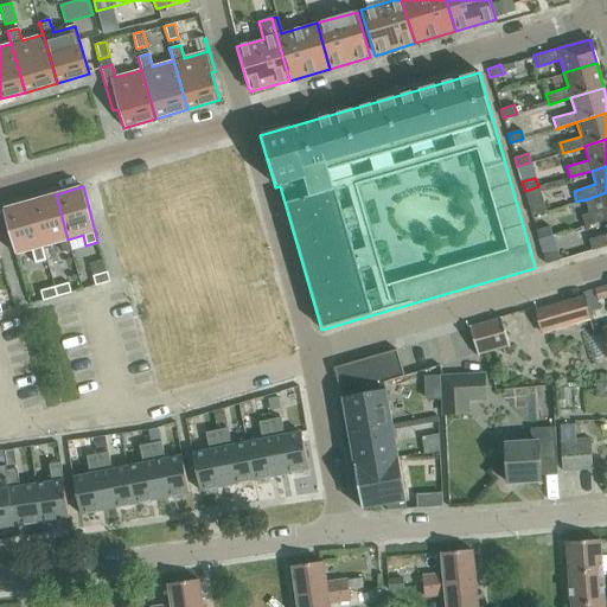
[(606,219),(606,192),(583,200),(587,212),(581,215),(583,225),(606,219)]
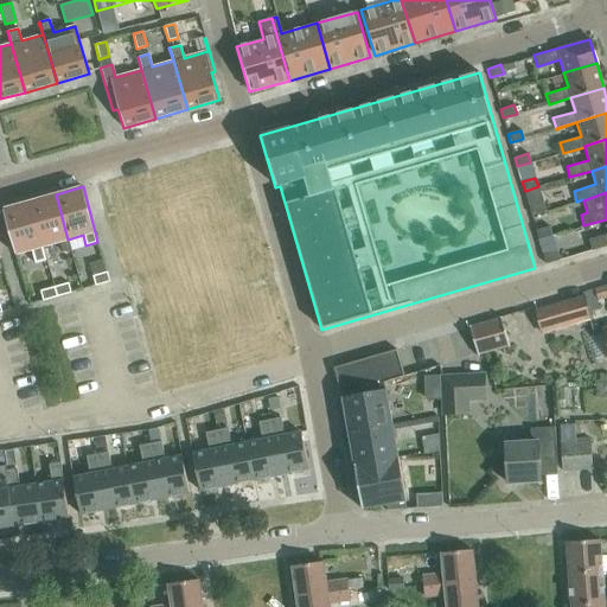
[(56,195),(30,202),(42,247),(59,242),(63,253),(71,250),(68,240),(56,195)]
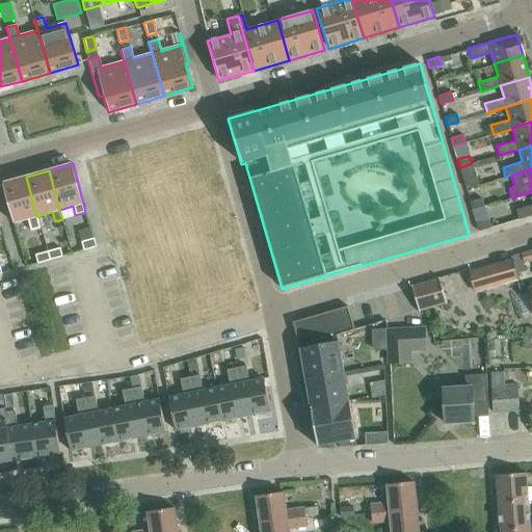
[(36,216),(26,177),(2,183),(12,223),(27,219),(30,231),(40,228),(36,216)]
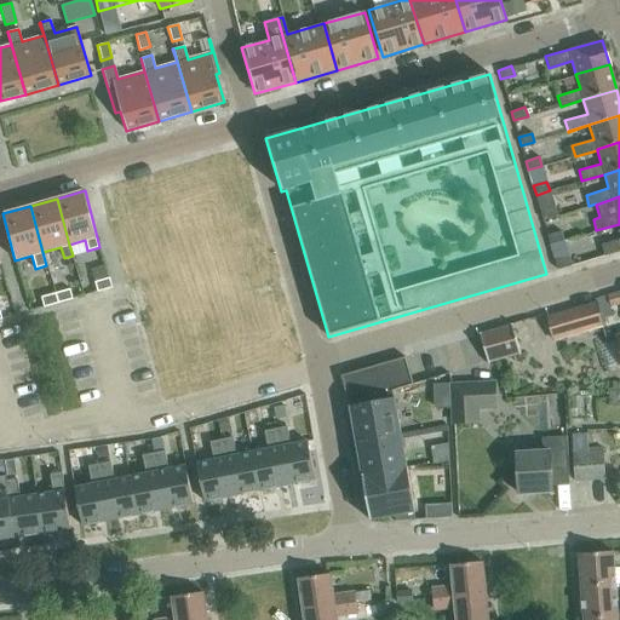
[(540,211),(543,219),(556,216),(554,207),(540,211)]
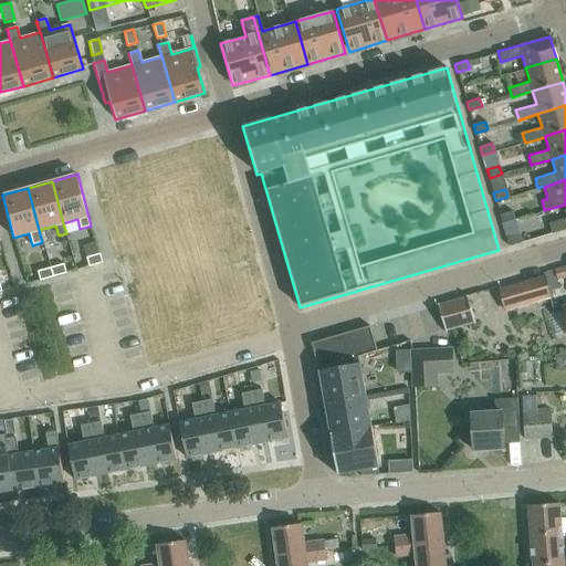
[(565,228),(565,205),(565,208),(565,217),(548,222),(551,233),(565,228)]
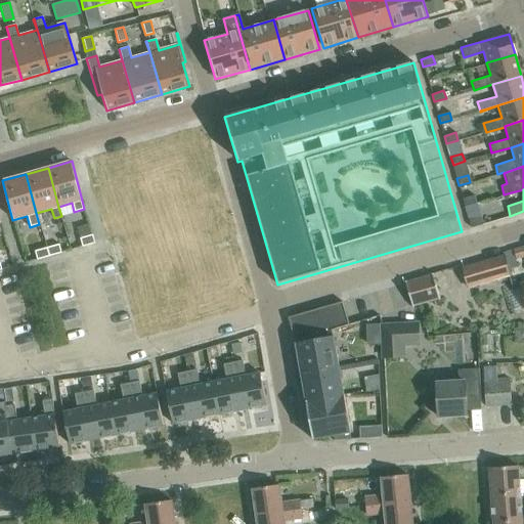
[(463,199),(465,206),(476,203),(474,194),(463,199)]
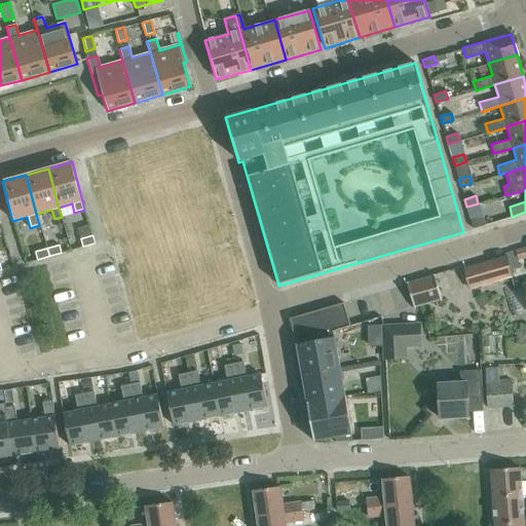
[(471,221),(473,228),(485,225),(482,218),(471,221)]
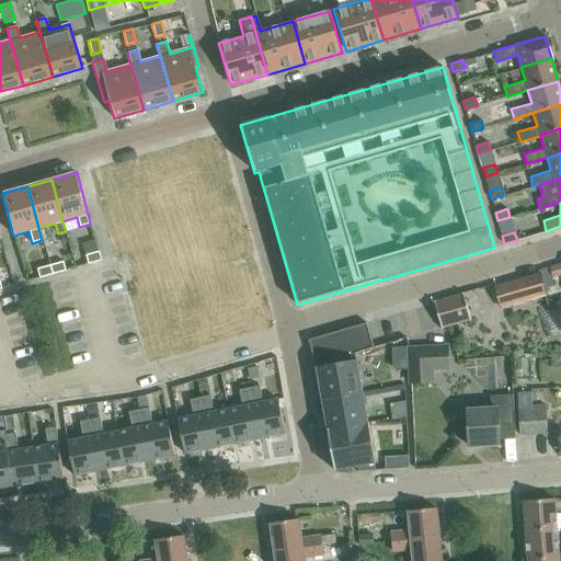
[(99,251),(84,254),(88,264),(101,260),(99,251)]
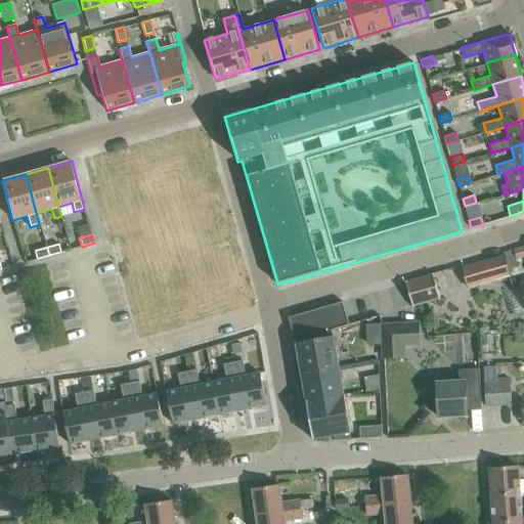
[(58,244),(46,248),(49,256),(60,253),(58,244)]
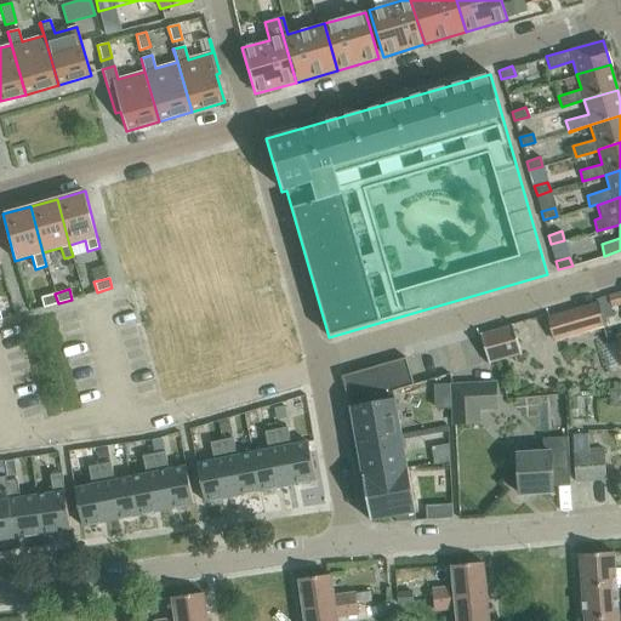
[(594,300),(596,302),(602,320),(613,318),(610,306),(620,302),(620,291),(607,296),(594,300)]
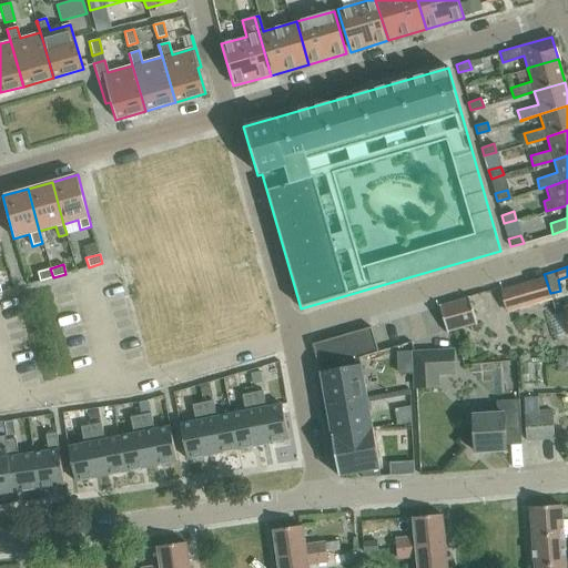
[(53,277),(50,269),(37,272),(40,281),(53,277)]
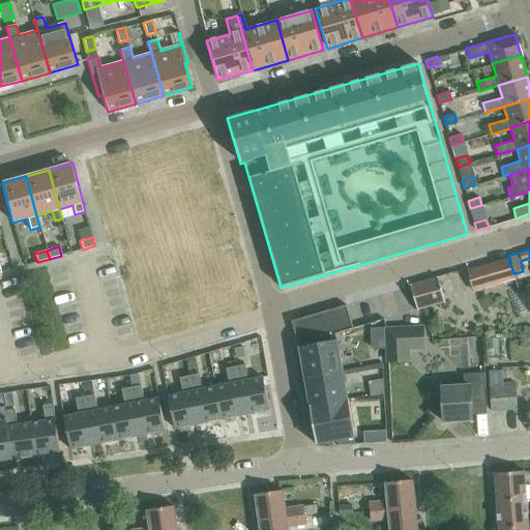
[(514,277),(513,273),(508,258),(466,270),(472,290),(514,277)]
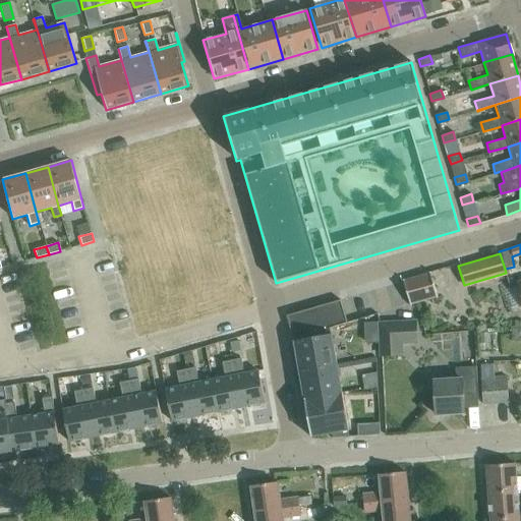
[(409,304),(436,297),(428,273),(403,280),(409,304)]
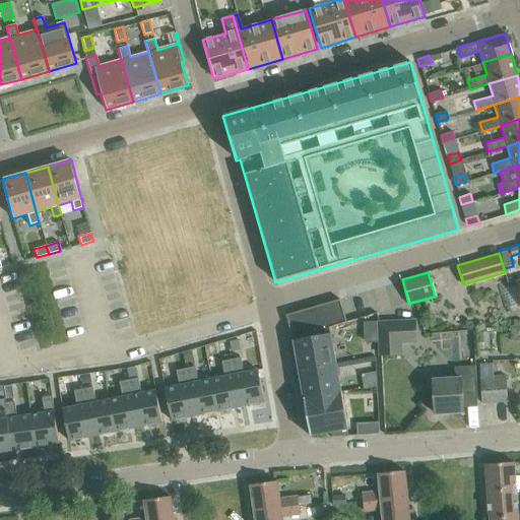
[(338,299),(321,304),(327,327),(328,327),(345,322),(338,299)]
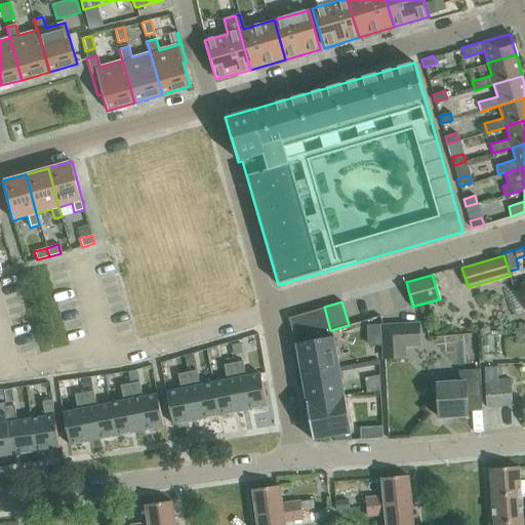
[(293,344),(298,373),(338,366),(333,336),(331,330),(330,330),(324,307),(306,312),(314,340),(293,344)]
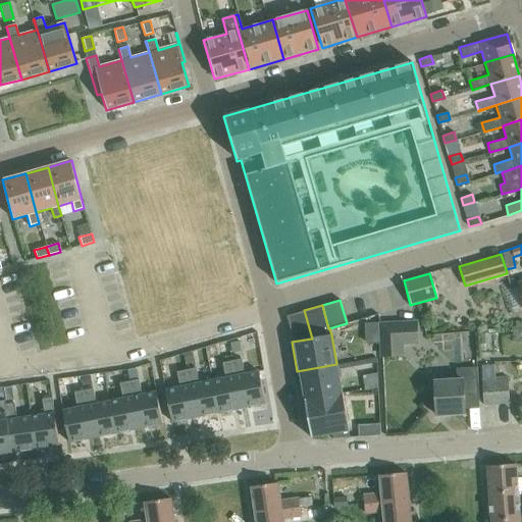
[(285,316),(292,342),(312,338),(304,310),(285,316)]
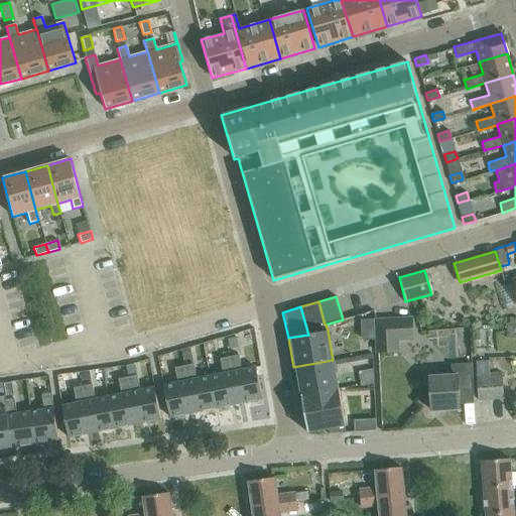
[(375,319),(377,352),(397,351),(396,339),(412,338),(411,317),(375,319)]
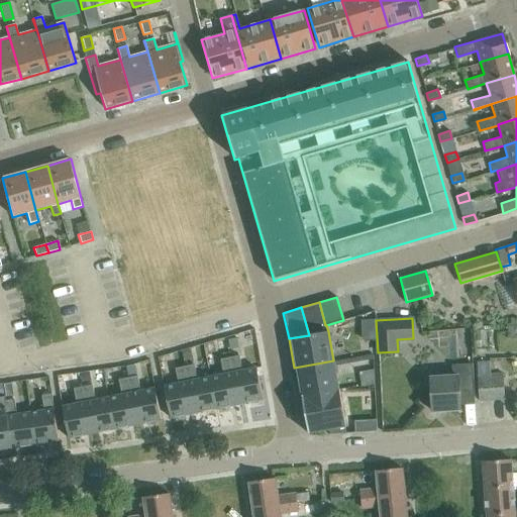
[(506,339),(516,337),(516,323),(505,325),(506,339)]
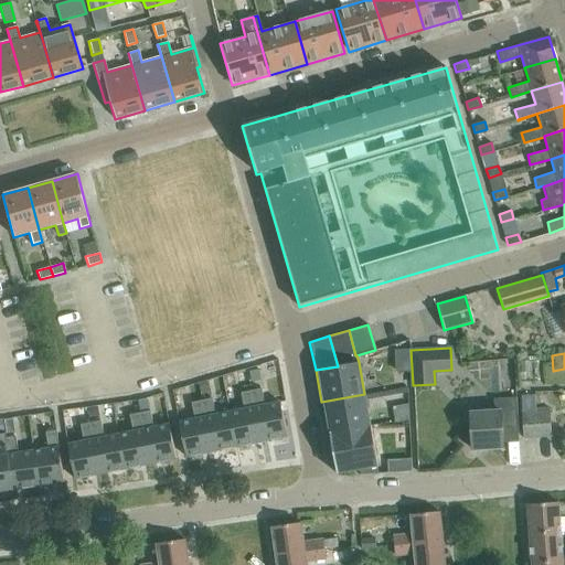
[(286,436),(279,402),(264,405),(260,388),(251,391),(260,441),(286,436)]
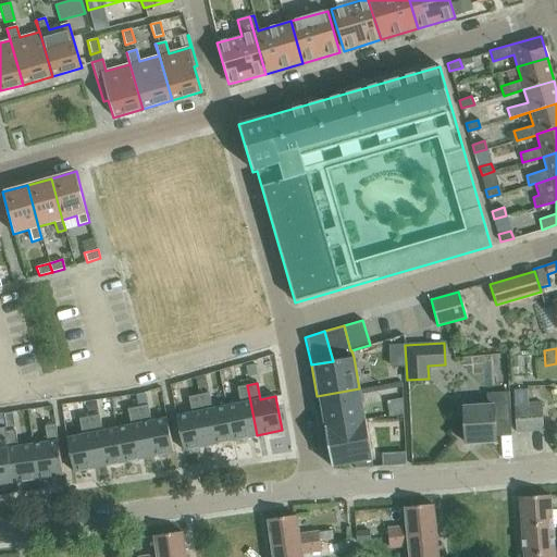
[(257,435),(247,385),(236,387),(239,404),(225,406),(233,440),(251,436),(257,435)]
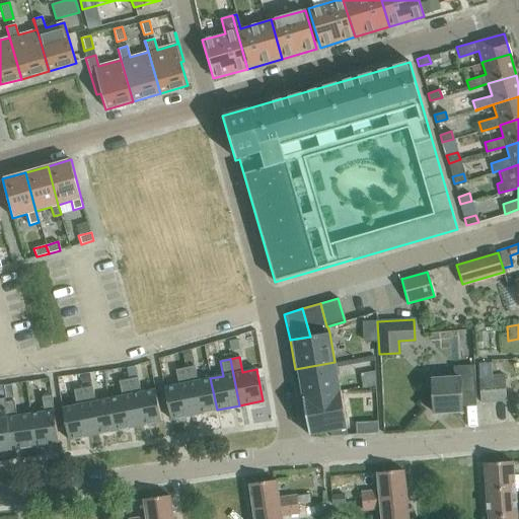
[(295,369),(301,397),(340,390),(335,362),(295,369)]
